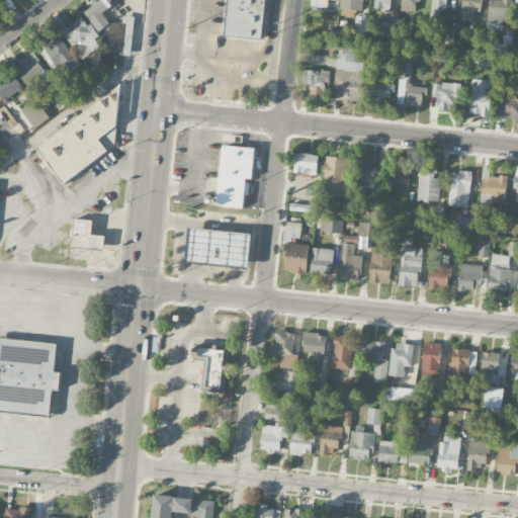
[(99,32),(110,23),(102,14),(113,5),(108,0),(100,0),(84,13),(99,32)]
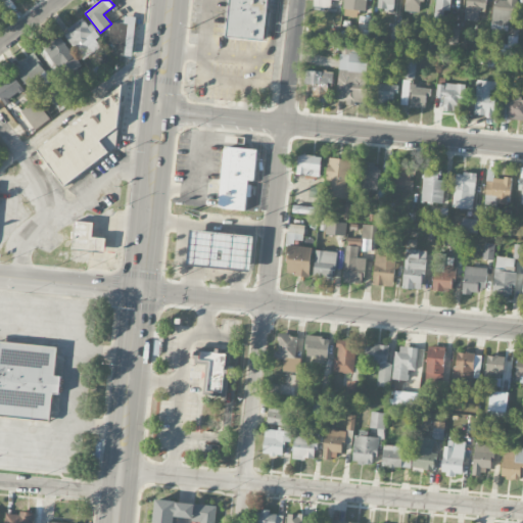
[(229,0),(227,37),(266,39),(268,0),(229,0)]
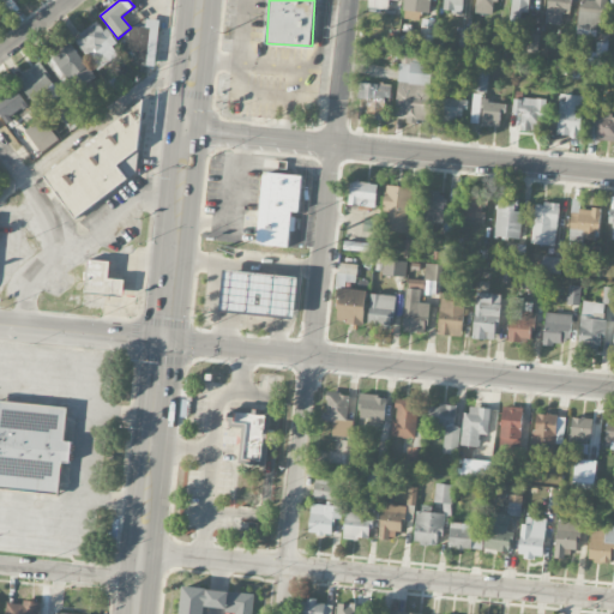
[(387,0),(389,0),(398,1),(398,0),(369,0),(369,8),(387,10),(387,0)]
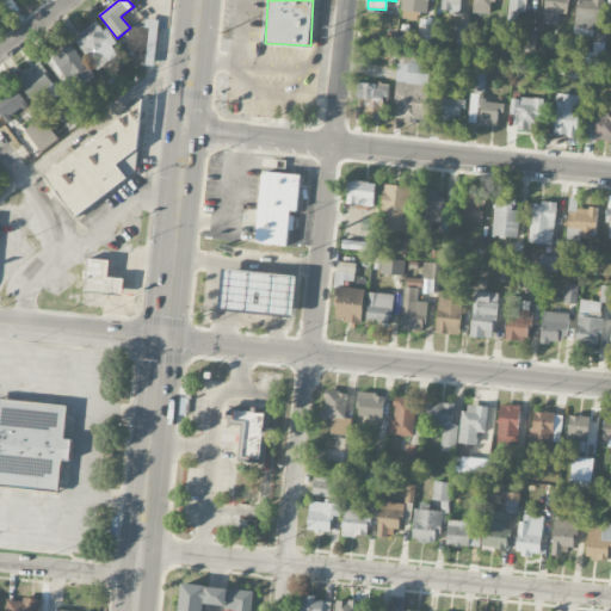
[(427,13),(429,0),(402,0),(402,11),(427,13)]
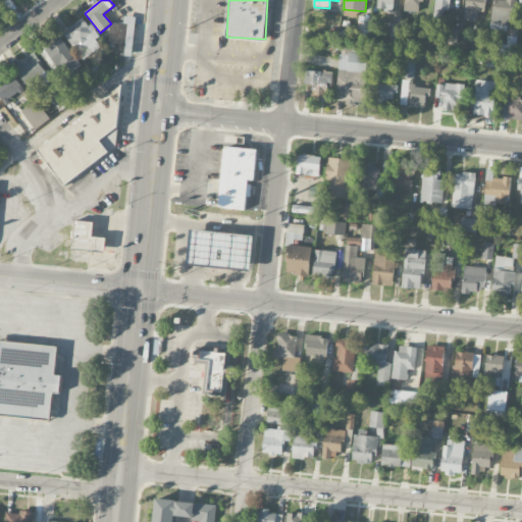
[(378,0),(377,10),(394,11),(395,0),(378,0)]
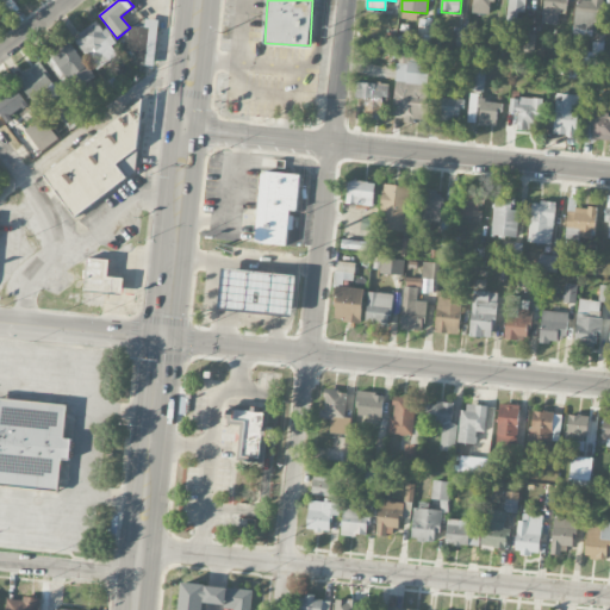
[(472,0),(471,13),(490,17),(492,0),(472,0)]
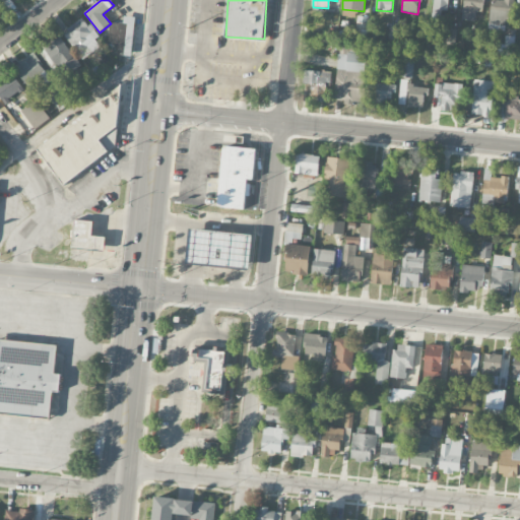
[(449,0),(433,0),(432,19),(441,20),(441,11),(449,11),(449,0)]
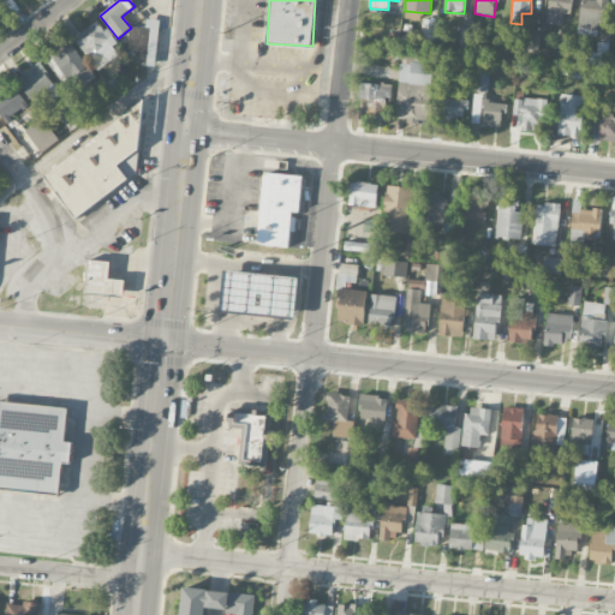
[(547,0),(547,24),(562,24),(562,11),(572,11),(572,0),(547,0)]
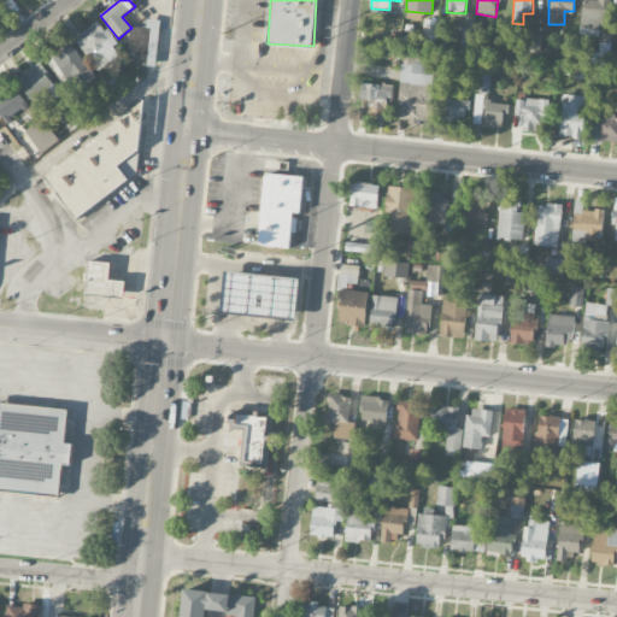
[(610,0),(598,0),(598,1),(589,0),(581,0),(579,34),(599,36),(600,22),(607,23),(610,0)]
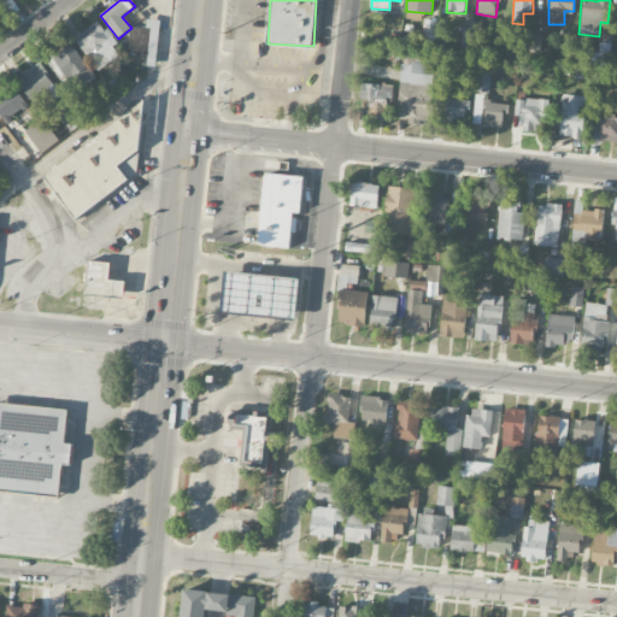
[(147,28),(128,27),(127,52),(136,52),(136,66),(157,66),(159,19),(147,19),(147,28)]
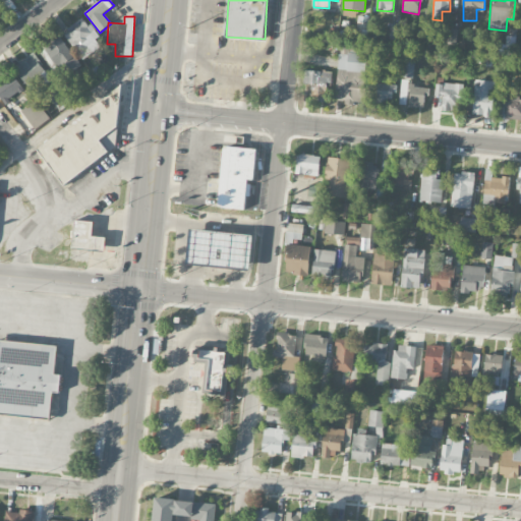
[(82,59),(103,44),(83,17),(63,33),(82,59)]
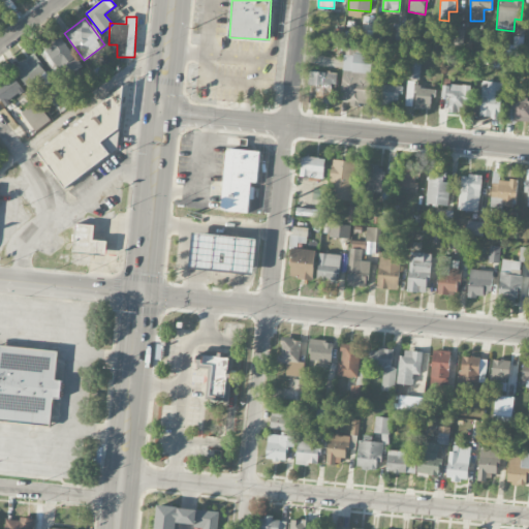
[(364,18),(362,37),(372,38),(374,19),(364,18)]
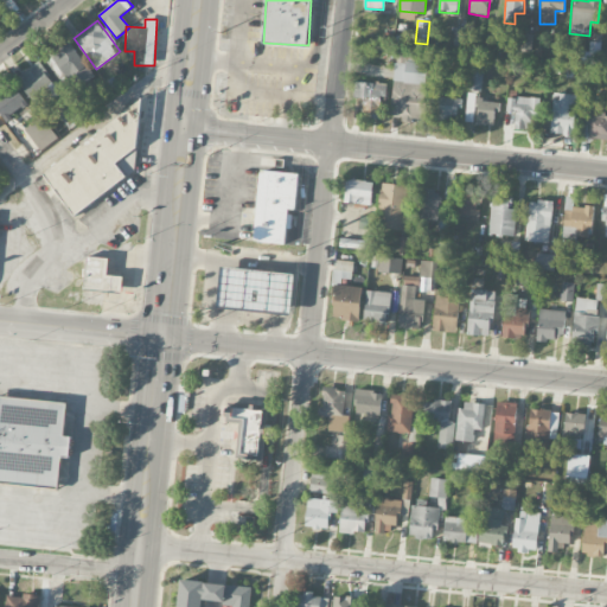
[(52,56),(77,90),(95,76),(70,43),(52,56)]
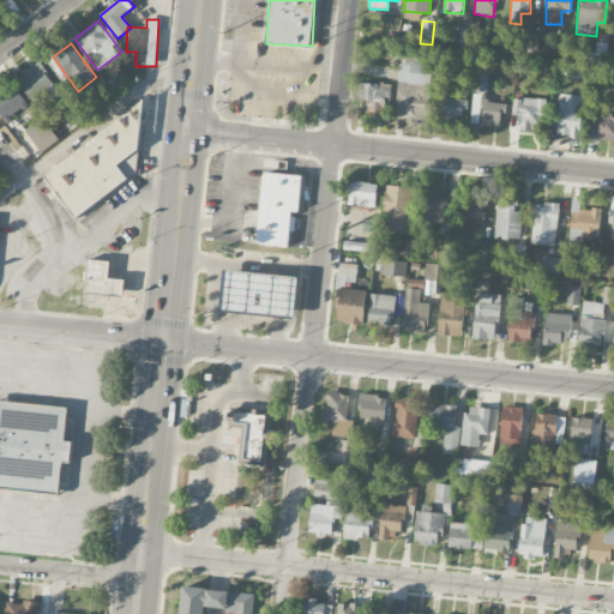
[(607,48),(597,47),(596,53),(585,52),(584,61),(605,64),(607,48)]
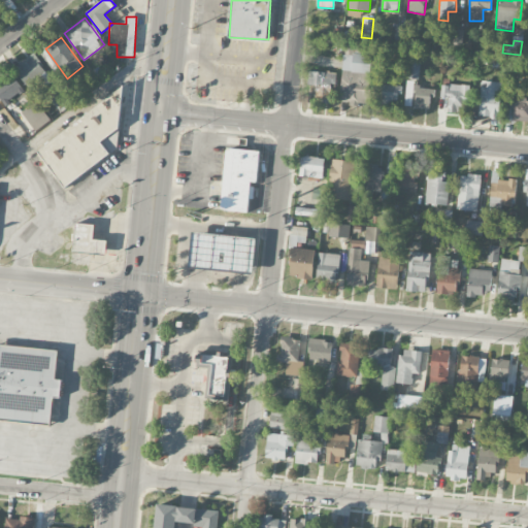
[(371,55),(342,54),(340,103),(369,105),(371,55)]
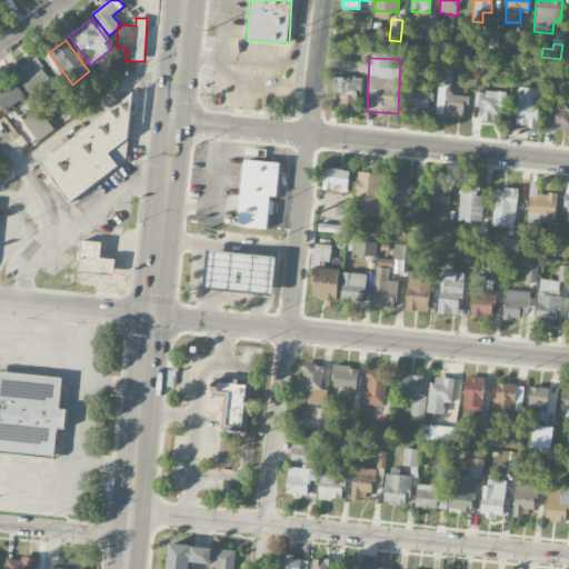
[(76,113),(38,59),(17,73),(36,100),(45,93),(63,121),(76,113)]
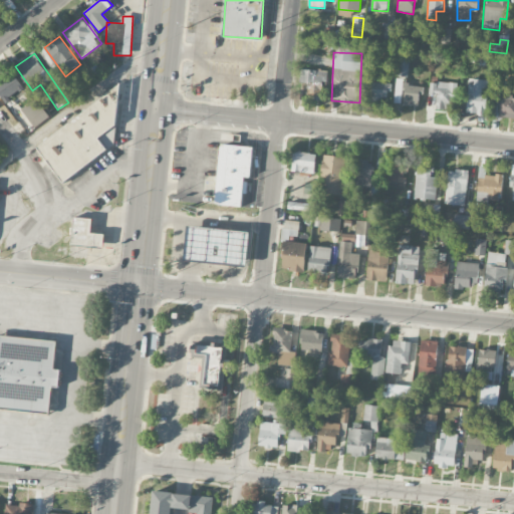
[(408,77),(409,56),(400,56),(399,77),(408,77)]
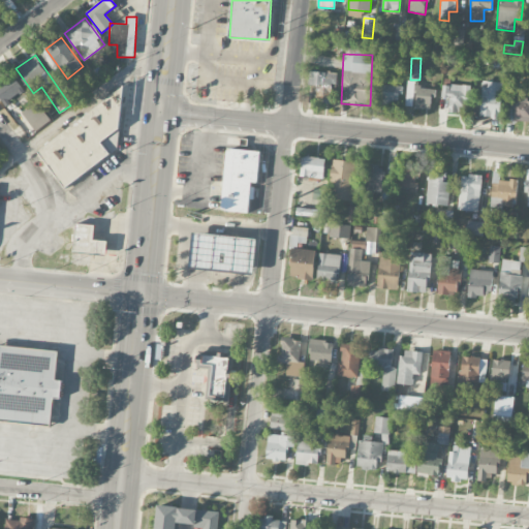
[(309,87),(336,88),(337,72),(309,71),(309,87)]
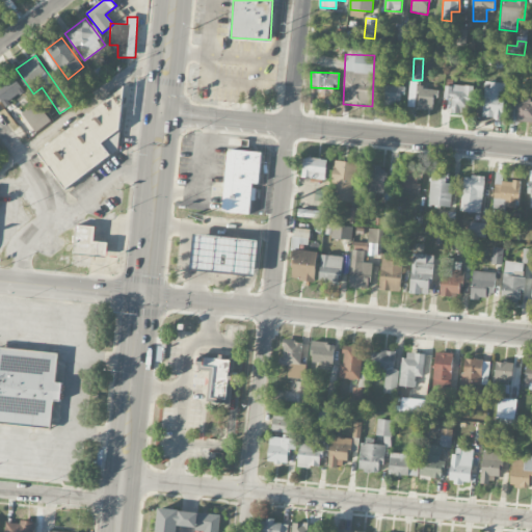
[(24,94),(14,74),(0,81),(0,100),(3,105),(24,94)]
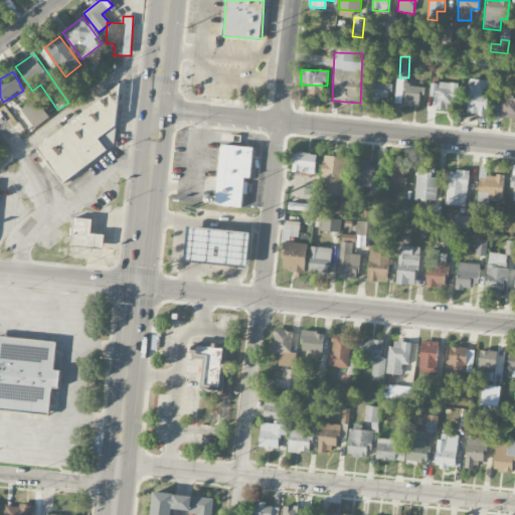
[(488,114),(490,79),(470,78),(468,113),(488,114)]
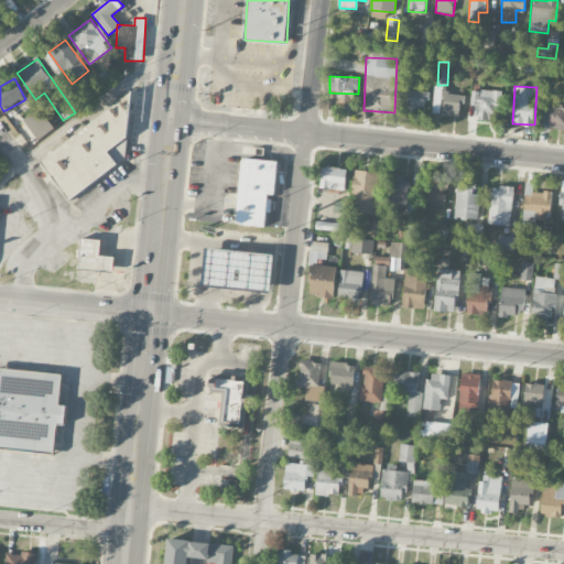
[(441,106),(443,90),(435,89),(433,105),(441,106)]
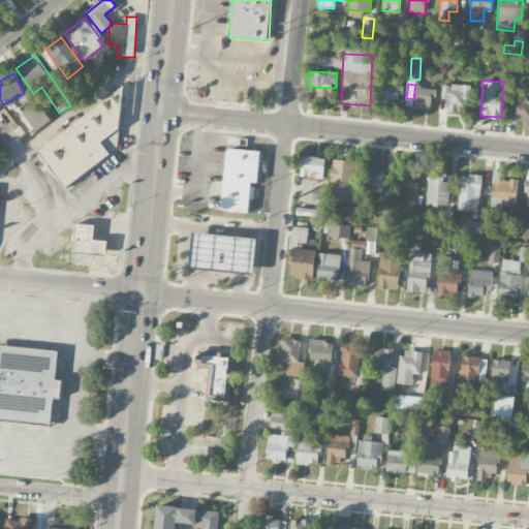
[(442,99),(448,99),(447,113),(467,114),(469,86),(443,84),(442,99)]
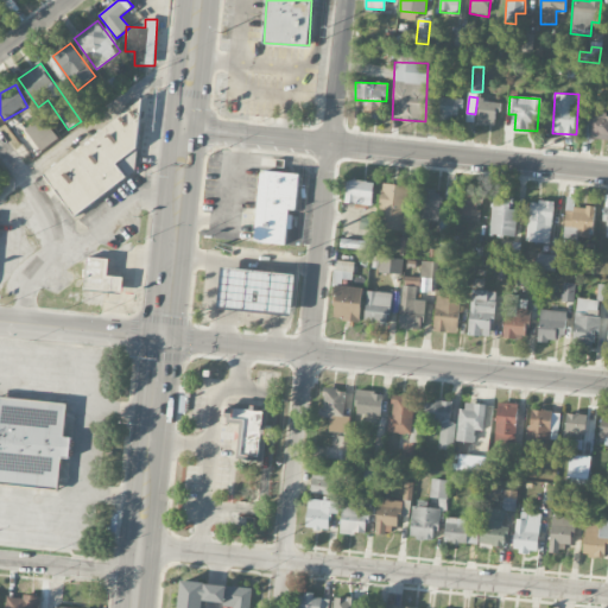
[(463,99),(441,99),(439,121),(455,121),(455,108),(462,109),(463,99)]
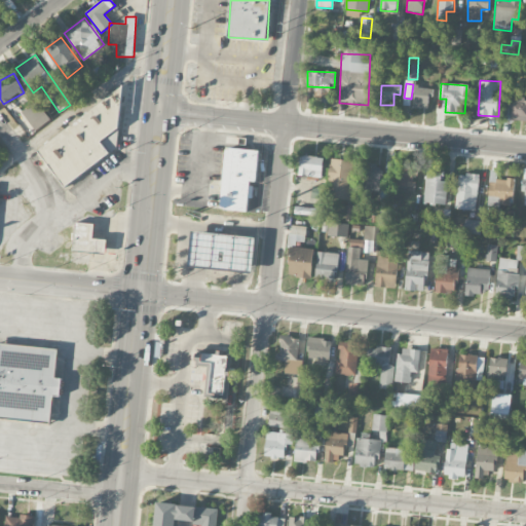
[(434,88),(414,86),(413,108),(427,108),(428,98),(433,98),(434,88)]
